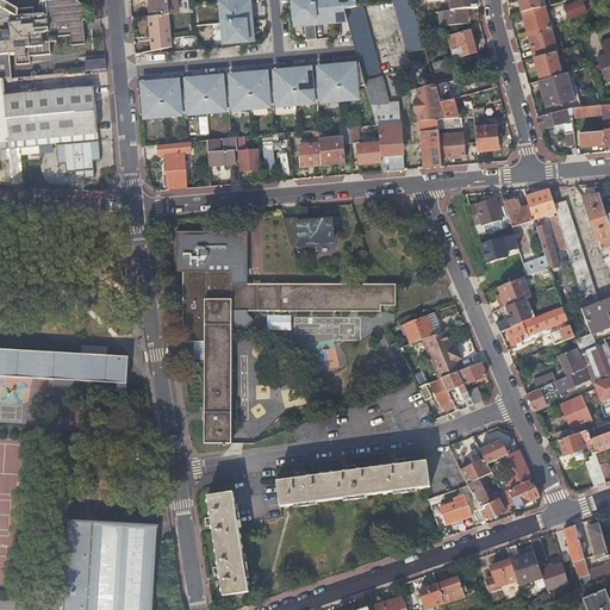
[(0,0),(0,80),(1,80),(12,79),(10,54),(16,54),(18,66),(31,64),(31,57),(53,55),(51,42),(57,41),(57,37),(72,36),(73,45),(86,44),(83,30),(80,30),(79,20),(83,20),(91,19),(89,10),(75,0),(69,0),(45,2),(47,17),(43,14),(35,16),(33,8),(18,10),(0,0)]
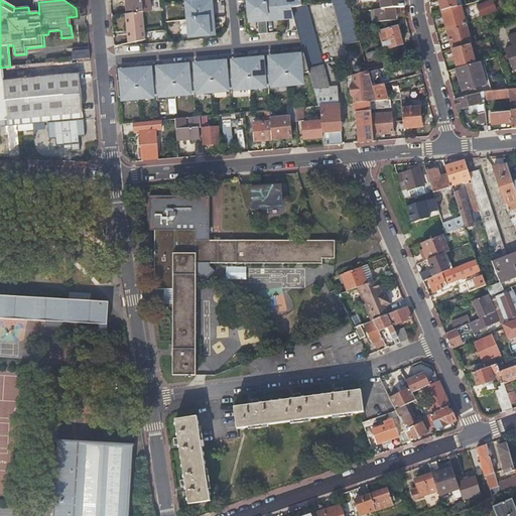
[(124,0),(126,13),(143,11),(142,4),(141,0),(124,0)]
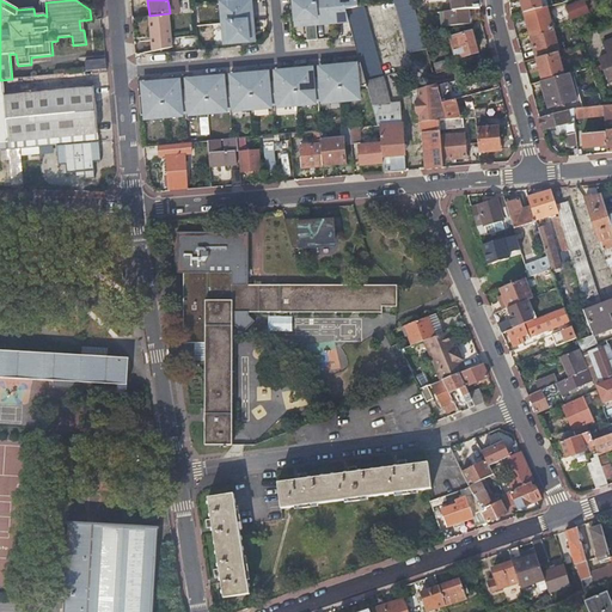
[(250,0),(231,2),(221,4),(224,23),(251,20),(250,0)]
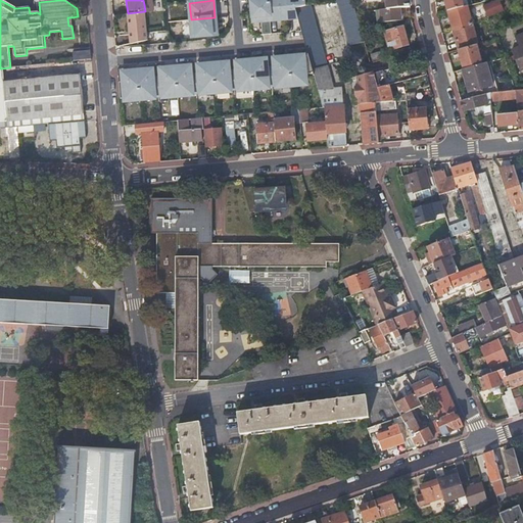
[(271,19),(269,0),(251,0),(253,21),(271,19)]
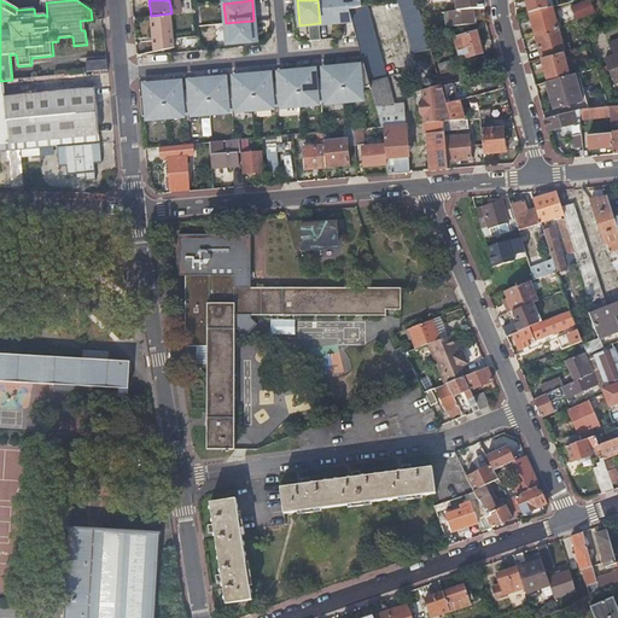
[(339,22),(337,0),(318,0),(320,23),(339,22)]
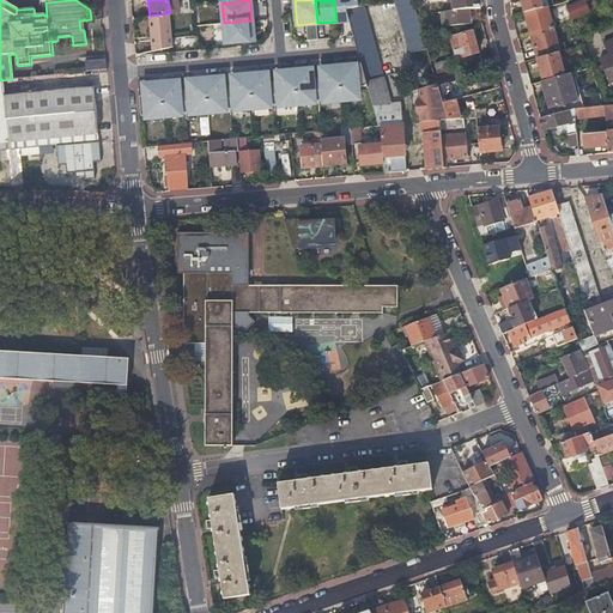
[(347,10),(364,6),(369,5),(368,0),(334,0),(337,22),(350,20),(347,10)]
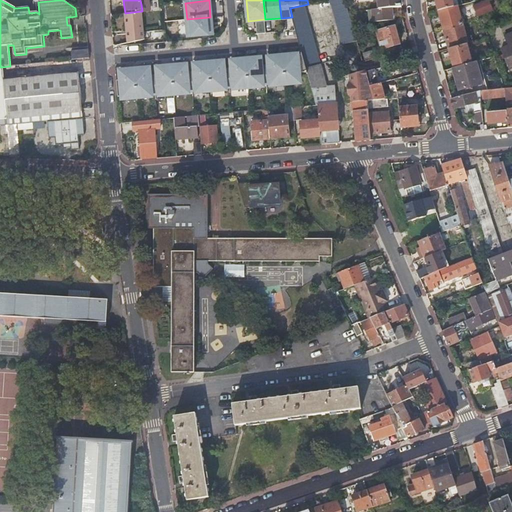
[(345,0),(330,0),(343,44),(357,40),(345,0)]
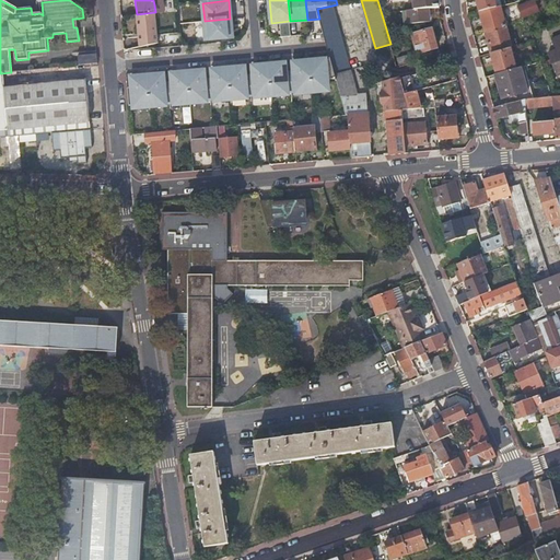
[(415,0),(416,2),(415,2),(415,10),(429,9),(439,8),(438,0),(415,0)]
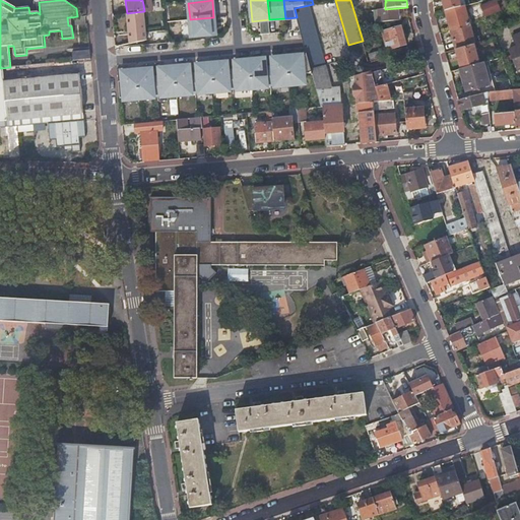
[(442,0),(445,10),(461,6),(459,0),(442,0)]
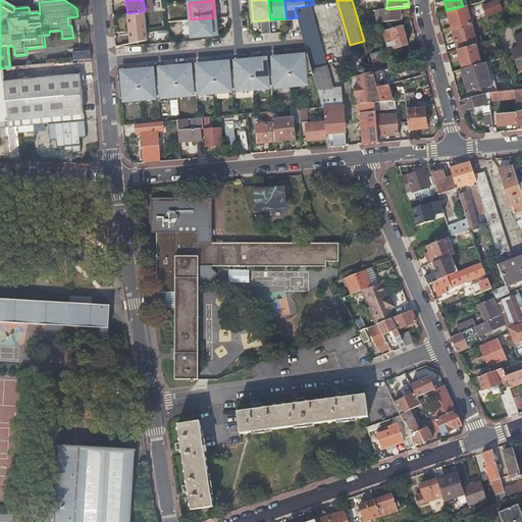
[(498,0),(493,0),(482,5),(486,15),(502,8),(498,0)]
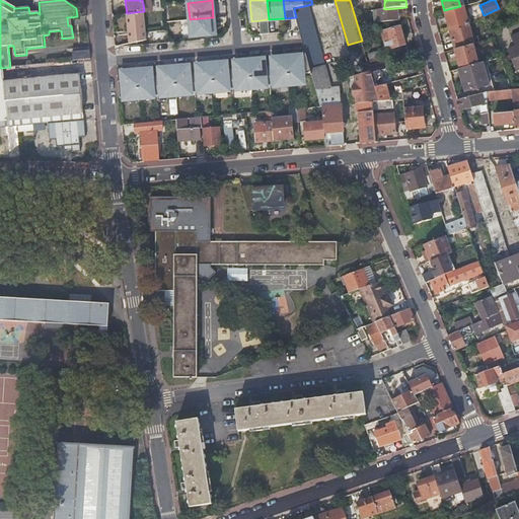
[(313,80),(315,89),(330,87),(324,65),(323,65),(308,5),(294,8),(296,17),(301,35),(306,55),(313,80)]
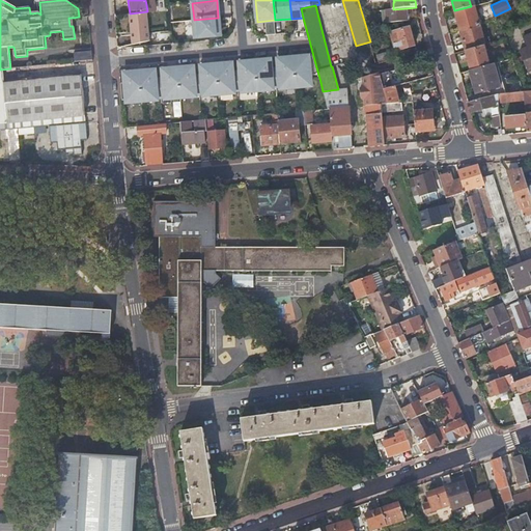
[(459,30),(480,24),(475,5),(471,6),(454,10),(459,30)]
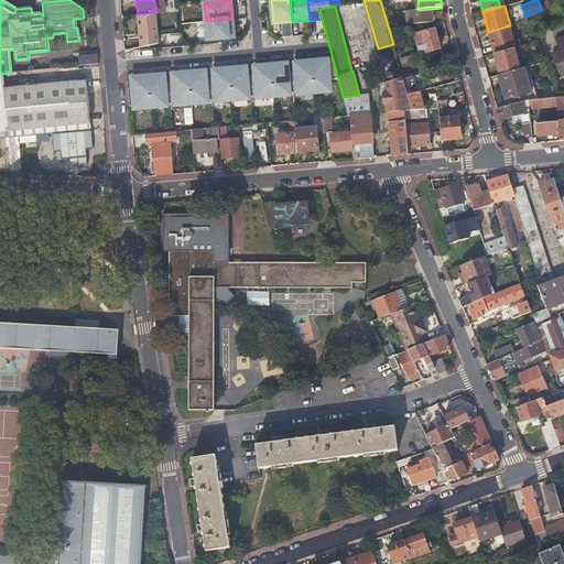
[(418,10),(411,11),(412,24),(433,22),(432,9),(418,10)]
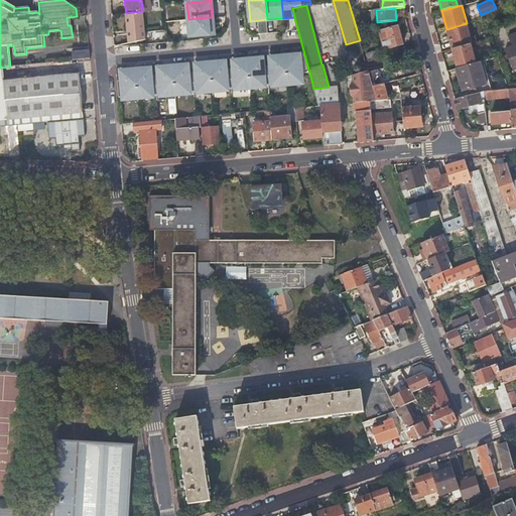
[(143,11),(126,13),(127,34),(130,33),(131,42),(145,39),(144,19),(143,11)]
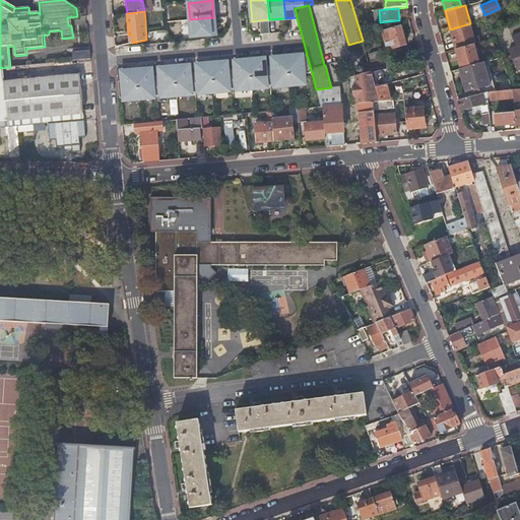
[(213,17),(190,19),(191,37),(215,35),(213,17)]
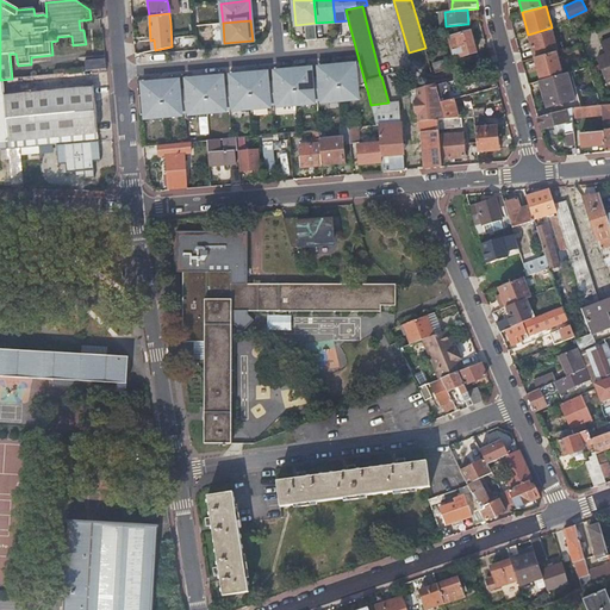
[(555,51),(558,50),(552,27),(528,35),(534,57),(555,51)]
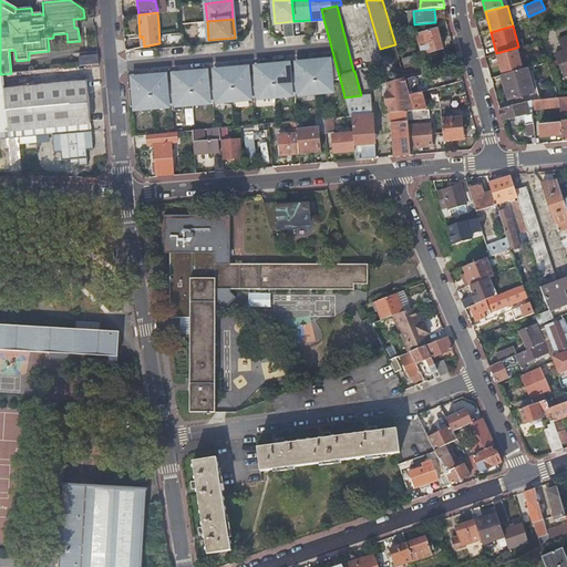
[(440,28),(418,35),(423,54),(445,48),(440,28)]
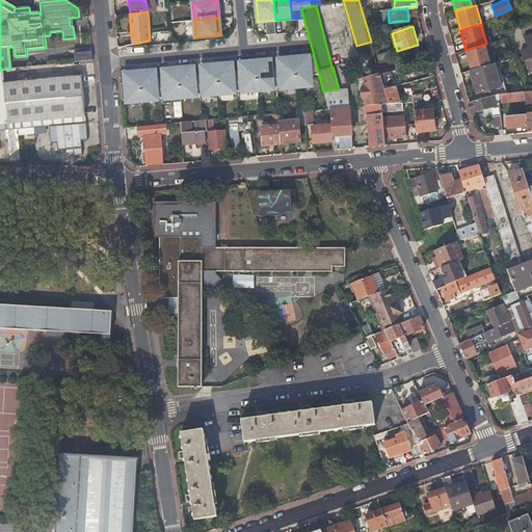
[(531,35),(524,38),(529,50),(521,53),(529,71),(531,69),(531,35)]
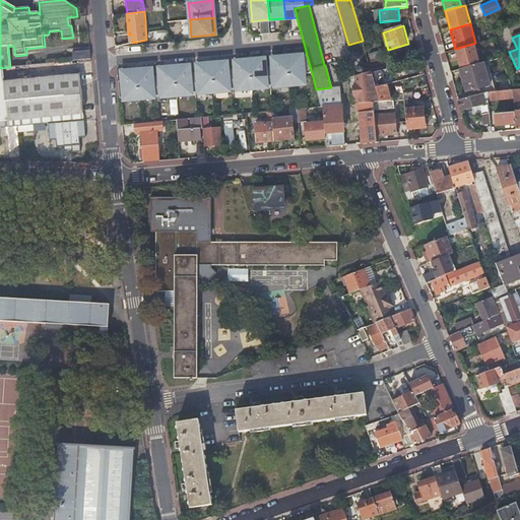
[(478,63),(473,44),(455,49),(461,68),(478,63)]
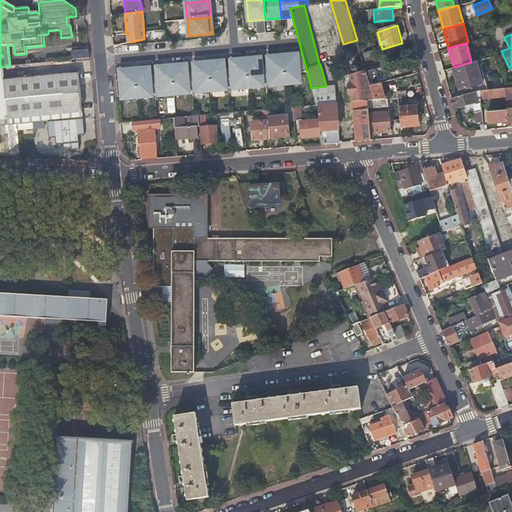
[(90,58),(89,51),(74,52),(75,60),(90,58)]
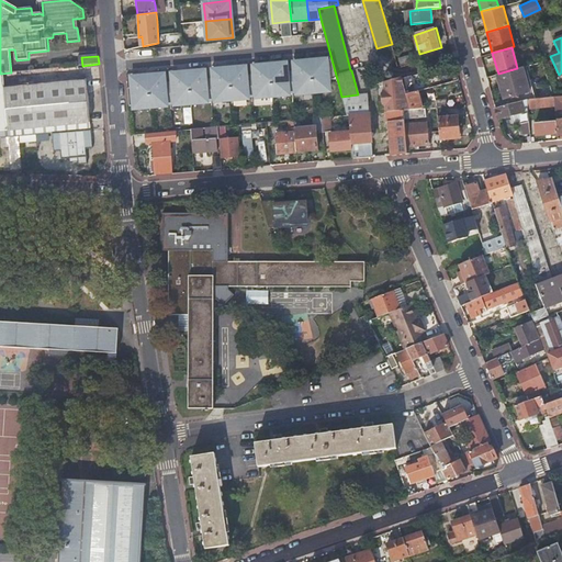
[(311,62),(314,92),(330,90),(330,88),(339,87),(332,59),(311,62)]
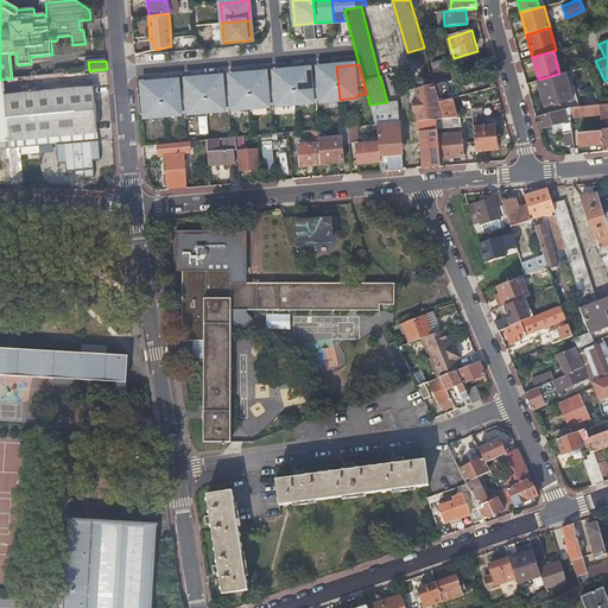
[(316,78),(317,99),(321,97),(322,101),(340,100),(336,67),(318,68),(320,78),(316,78)]
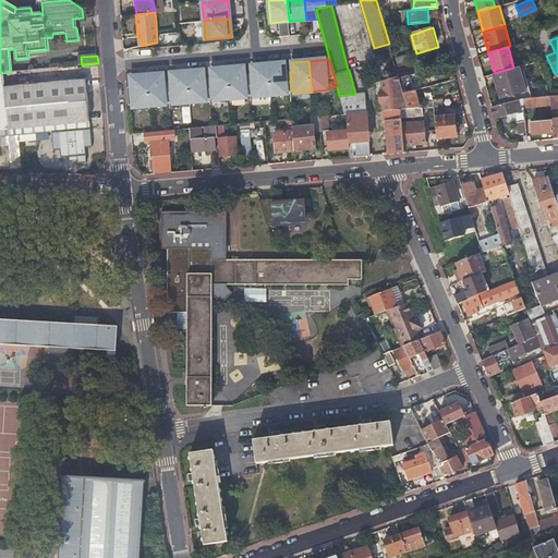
[(269,64),(271,95),(287,94),(287,91),(291,91),(290,72),(284,73),(284,63),(269,64)]
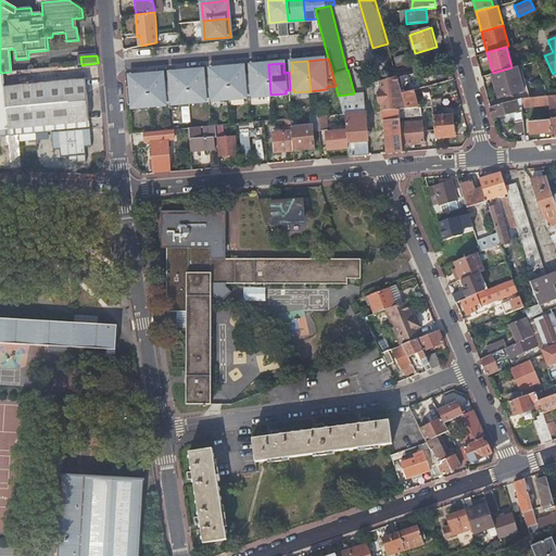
[(249,76),(250,93),(253,93),(253,96),(270,95),(268,64),(251,65),(252,75),(249,76)]
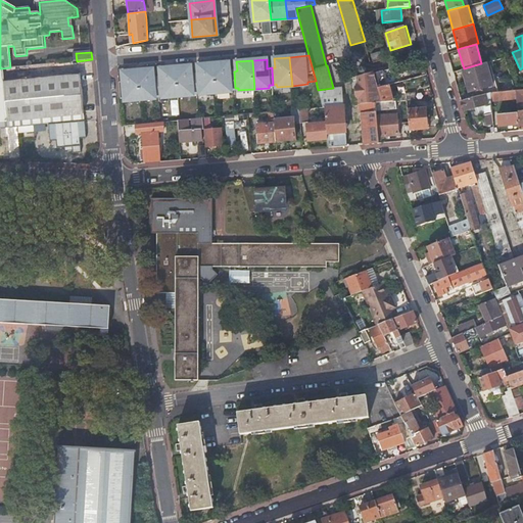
[(496,84),(489,61),(486,62),(492,85),(496,84)]
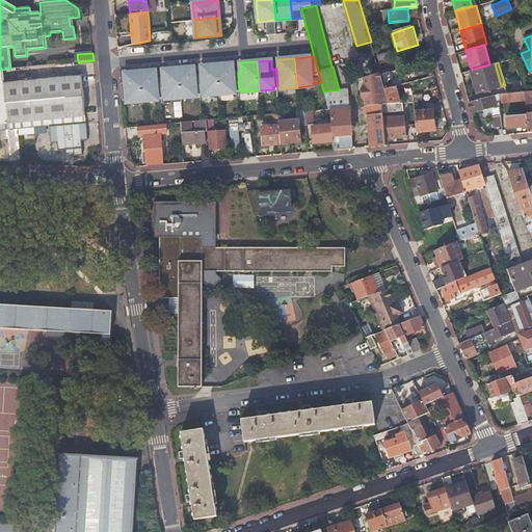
[(217,64),(220,94),(235,92),(235,89),(239,89),(238,73),(233,73),(232,63),(217,64)]
